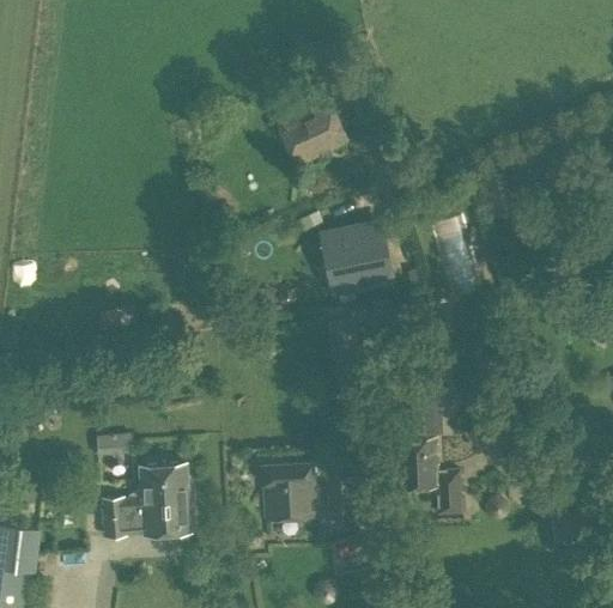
[(298,168),(350,143),(326,92),(308,101),(311,105),(277,122),(298,168)]
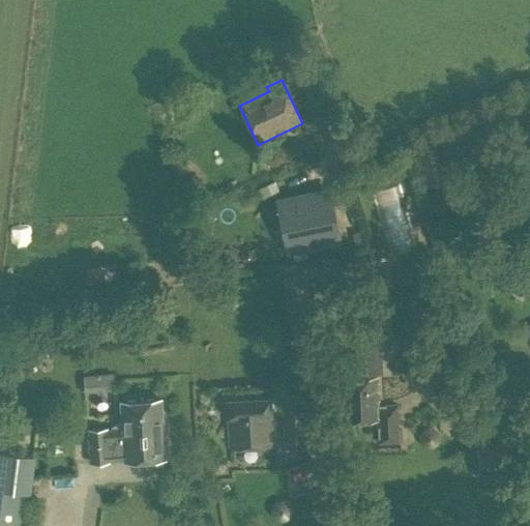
[(287,258),(342,246),(330,191),(275,202),(287,258)]
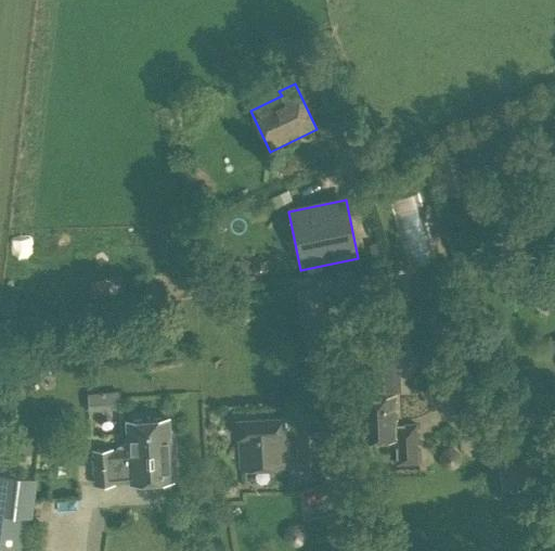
[(427,227),(411,232),(421,261),(436,256),(427,227)]
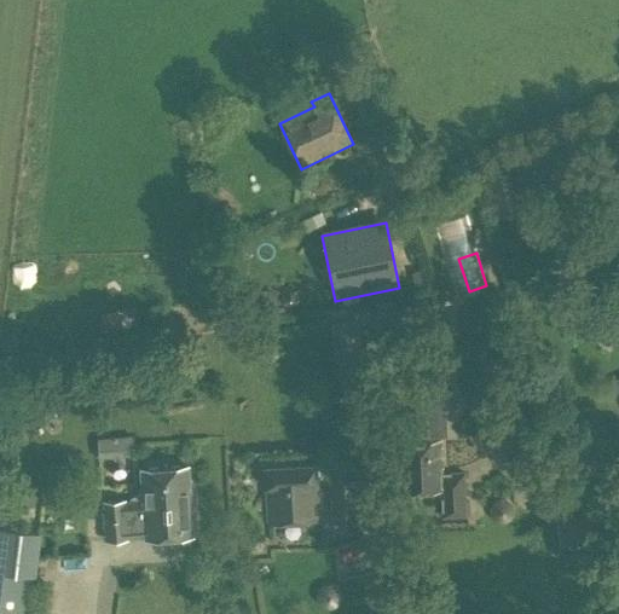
[(289,293),(281,299),(282,310),(291,314),(300,308),(299,297),(289,293)]
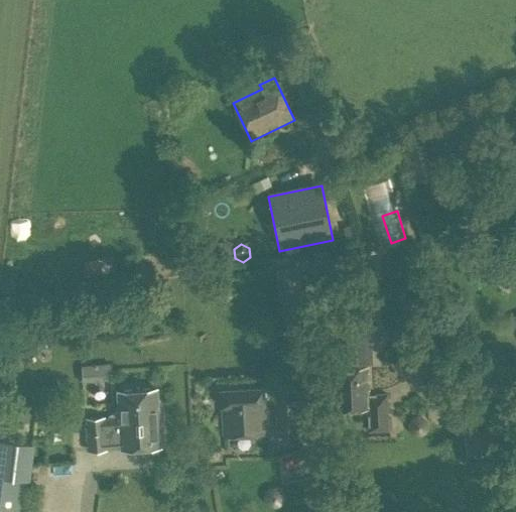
[(221,262),(229,259),(231,250),(224,245),(216,248),(214,257),(221,262)]
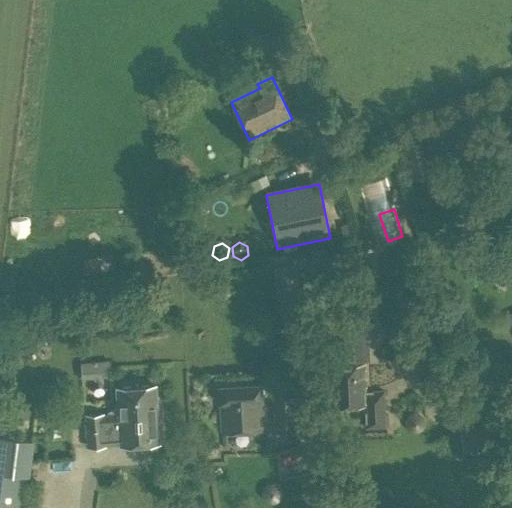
[(316,279),(333,274),(326,251),(309,255),(316,279)]
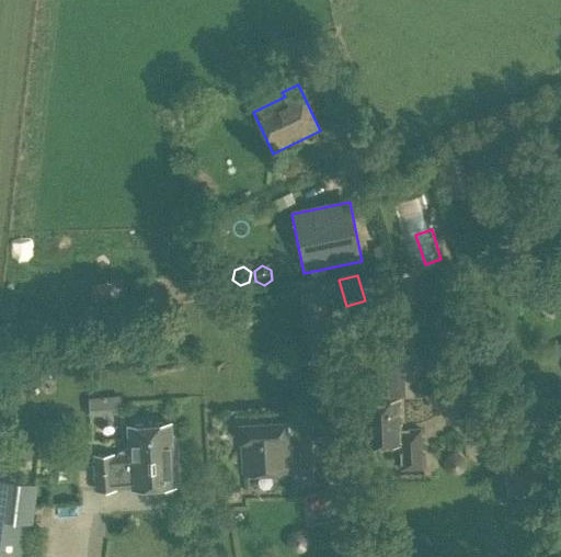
[(302,331),(328,329),(328,321),(335,320),(332,281),(302,284),(304,294),(299,295),(302,331)]
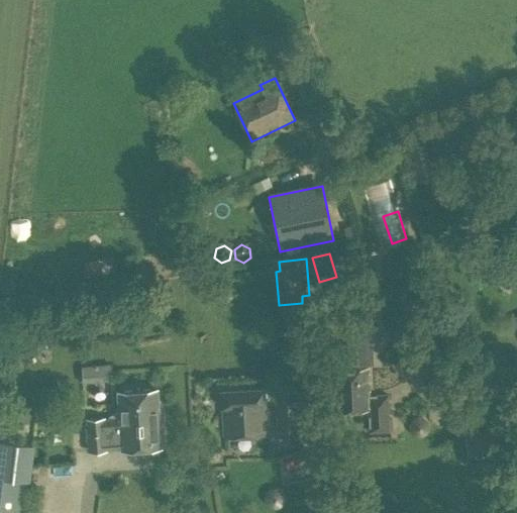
[(370,399),(368,372),(360,372),(359,345),(333,346),(334,369),(344,368),(344,373),(333,374),(336,414),(369,412),(370,435),(390,434),(388,398),(370,399)]
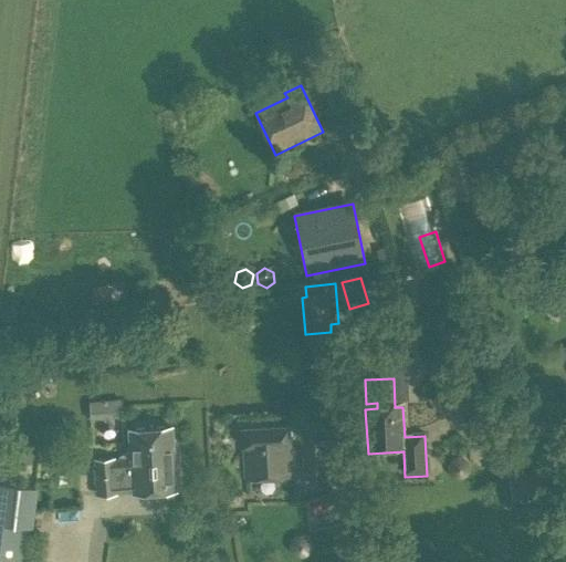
[(90,423),(123,420),(122,403),(88,406),(90,423)]
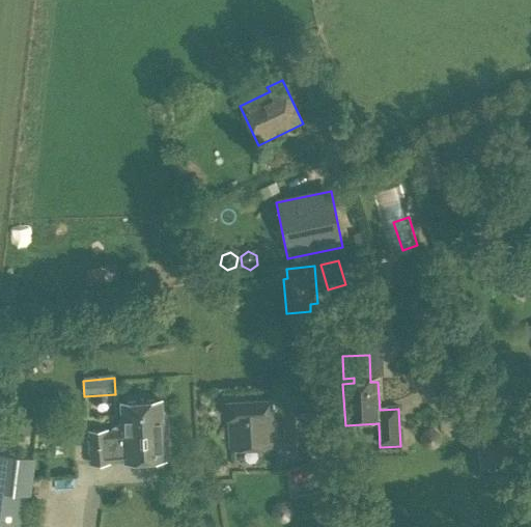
[(165,462),(162,401),(121,405),(122,432),(111,433),(111,438),(108,438),(108,432),(87,434),(89,468),(110,467),(110,460),(113,460),(113,465),(165,462)]
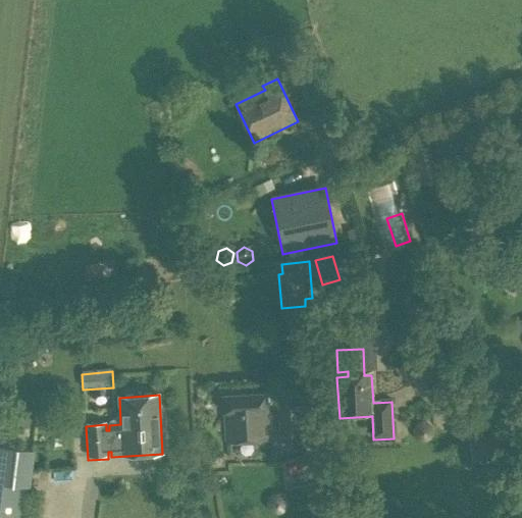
[(226,444),(269,442),(267,395),(223,398),(226,444)]
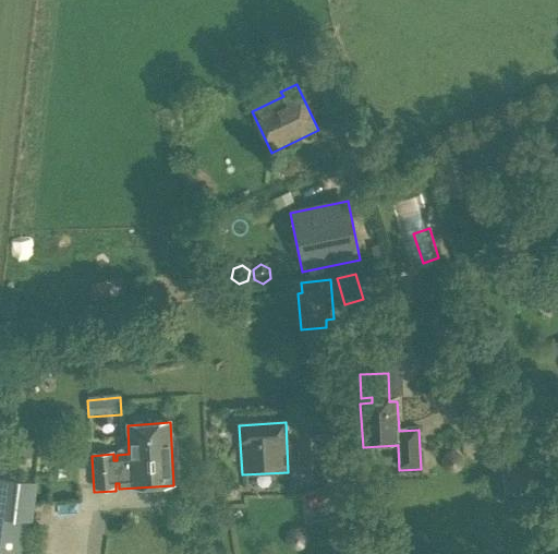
[(299,472),(324,471),(323,435),(296,436),(299,472)]
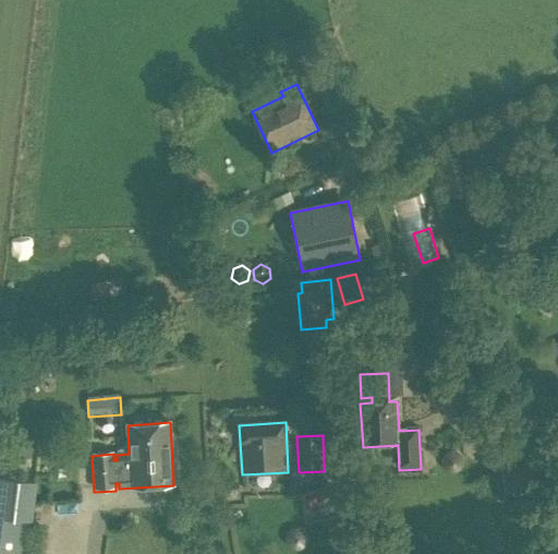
[(32,522),(37,483),(0,478),(0,553),(26,553),(31,522),(32,522)]
